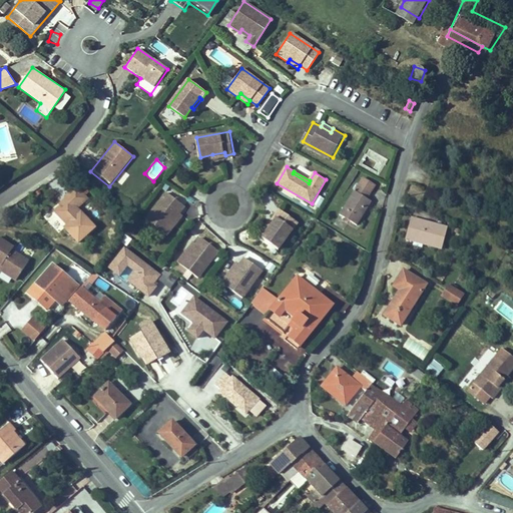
[(375,185),(362,177),(339,215),(356,225),(370,201),(367,199),(375,185)]
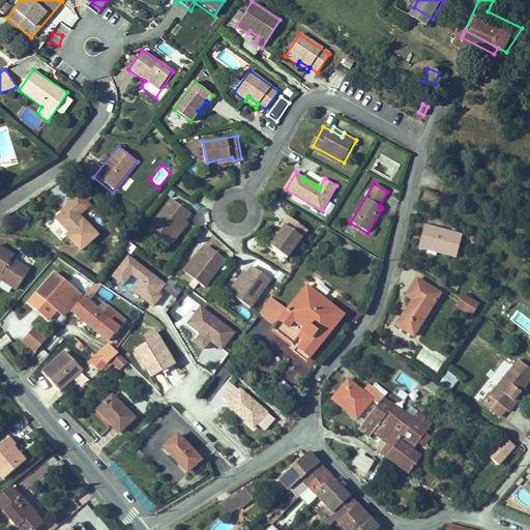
[(100,228),(83,207),(94,198),(83,184),(70,196),(74,199),(60,210),(72,225),(68,227),(83,243),(100,228)]
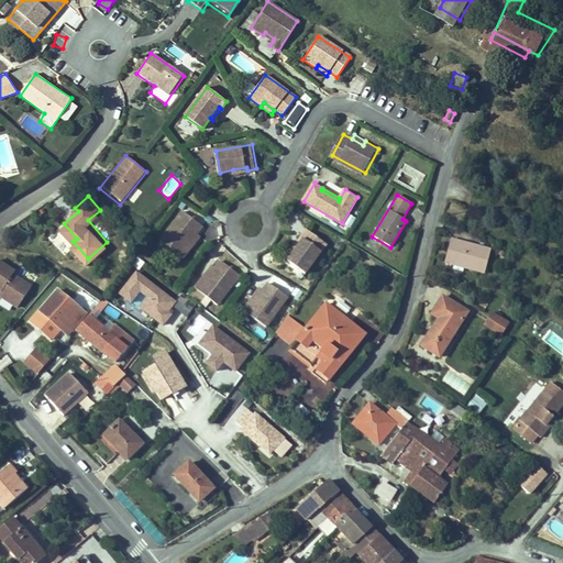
[(181,212),(157,242),(180,260),(189,247),(186,245),(194,234),(200,228),(181,212)]
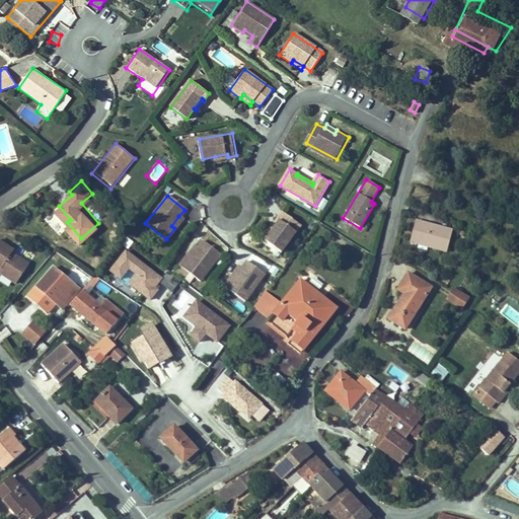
[(321,198),(316,208),(322,212),(327,201),(321,198)]
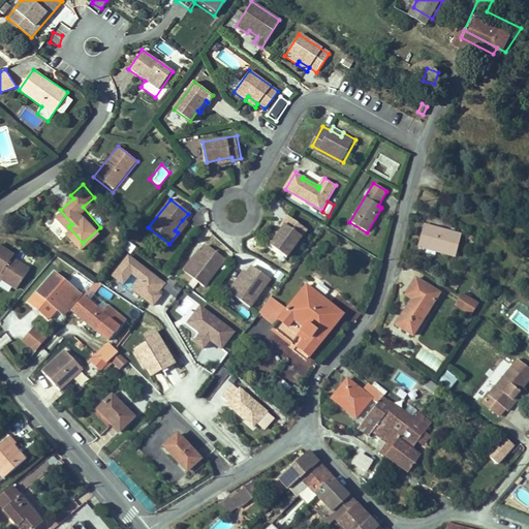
[(286,256),(307,227),(287,214),(282,222),(284,223),(277,234),(270,245),(286,256)]
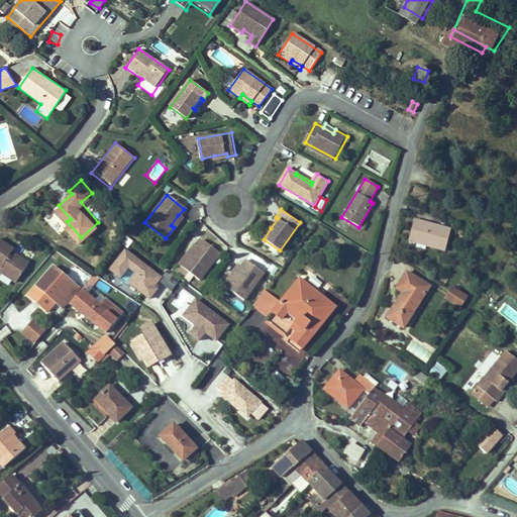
[(182,218),(178,215),(171,225),(174,227),(182,218)]
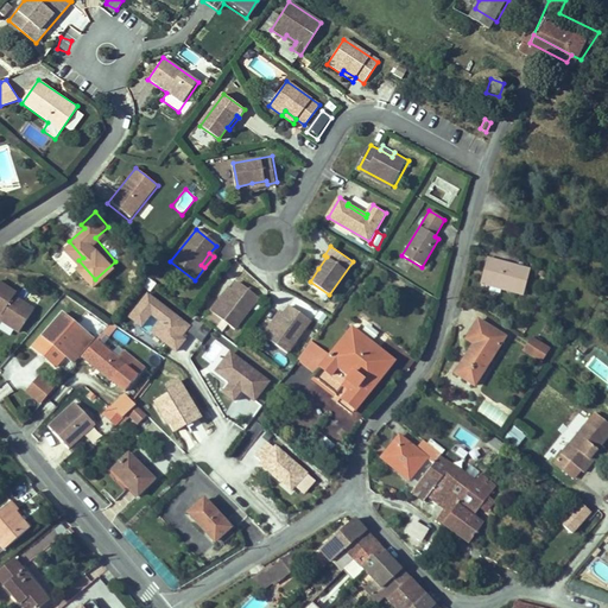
[(327,257),(324,255),(316,266),(318,268),(327,257)]
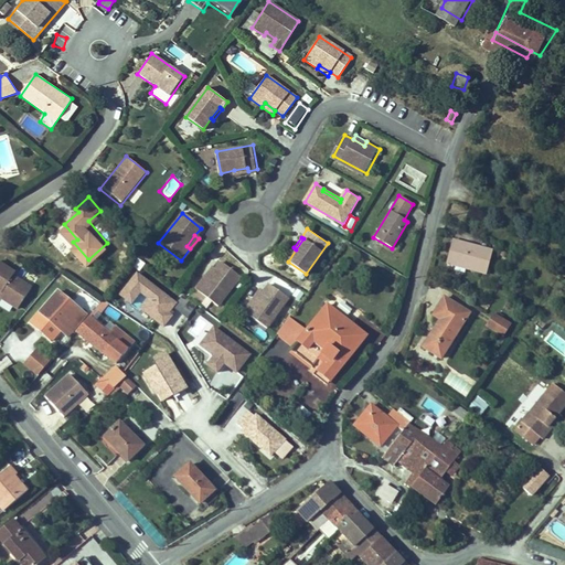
[(454,238),(447,262),(487,273),(493,249),(454,238)]
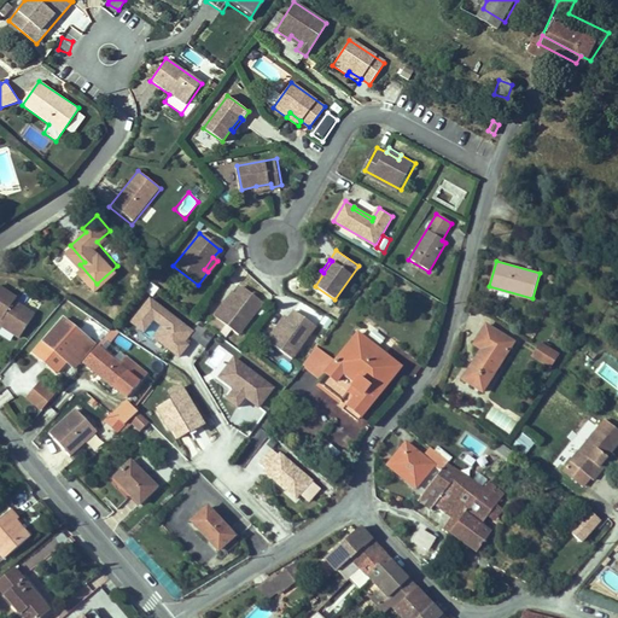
[(216,310),(240,330),(266,297),(245,280),(239,289),(231,299),(227,297),(216,310)]
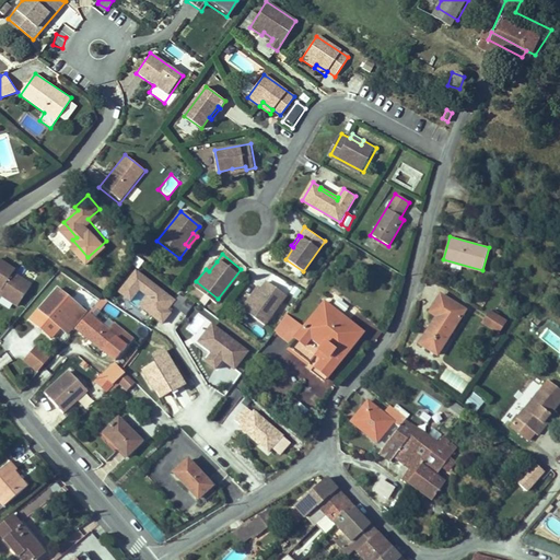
[(16,267),(0,257),(0,299),(18,310),(32,283),(12,272),(16,267)]
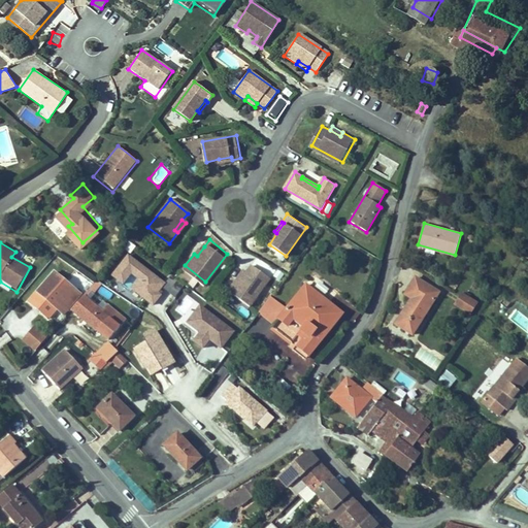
[(204,246),(201,244),(194,254),(197,256),(204,246)]
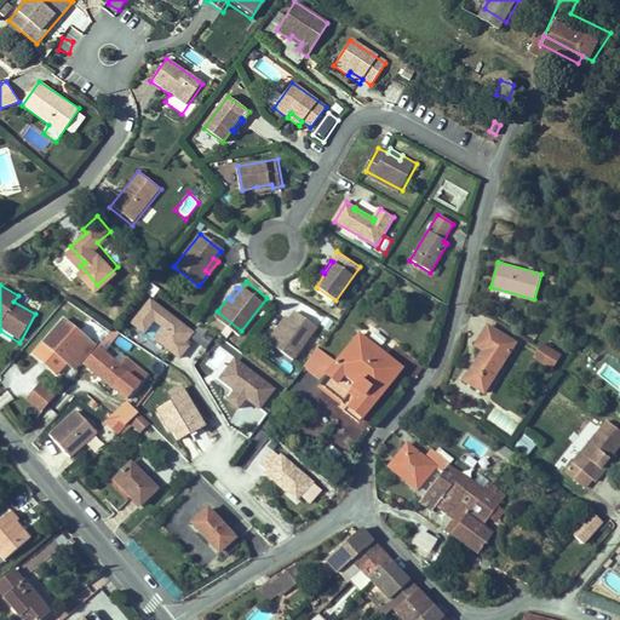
[(193,331),(150,298),(130,323),(143,334),(153,322),(161,328),(153,339),(179,360),(191,344),(185,340),(193,331)]
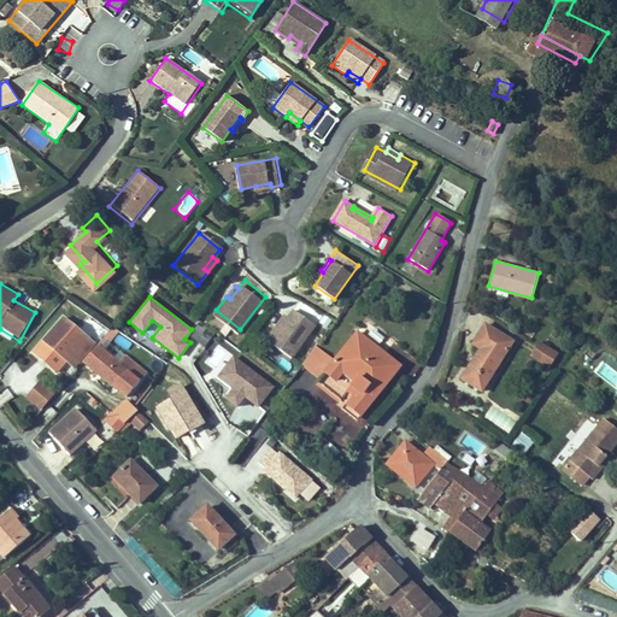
[(265,339),(289,358),(316,325),(295,310),(288,318),(280,329),(276,325),(265,339)]
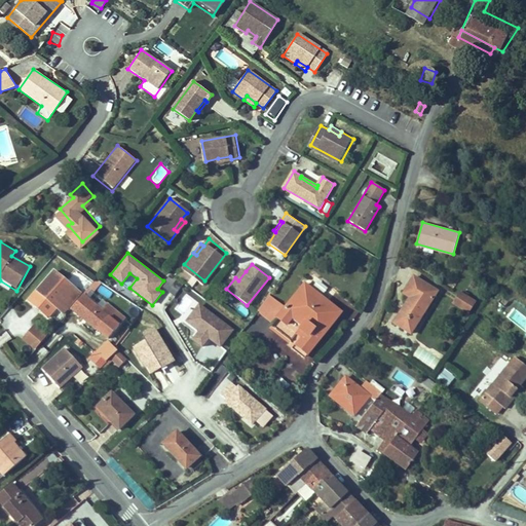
[(246,271),(242,268),(235,277),(238,280),(246,271)]
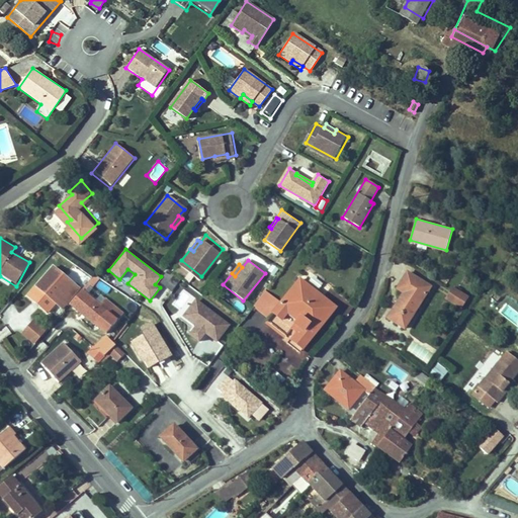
[(394,312),(411,321),(435,278),(412,265),(403,281),(409,285),(394,312)]
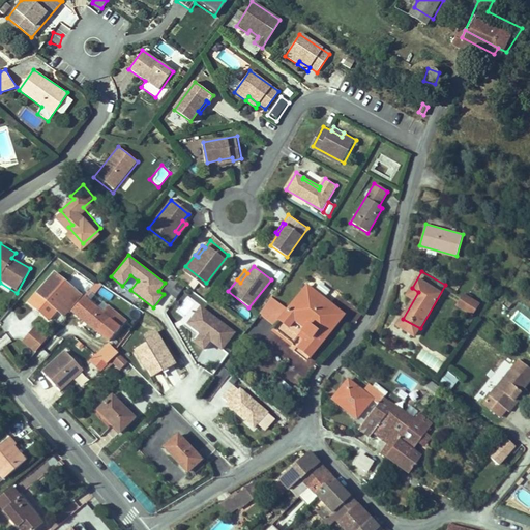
[(34,291),(60,315),(78,294),(52,272),(34,291)]
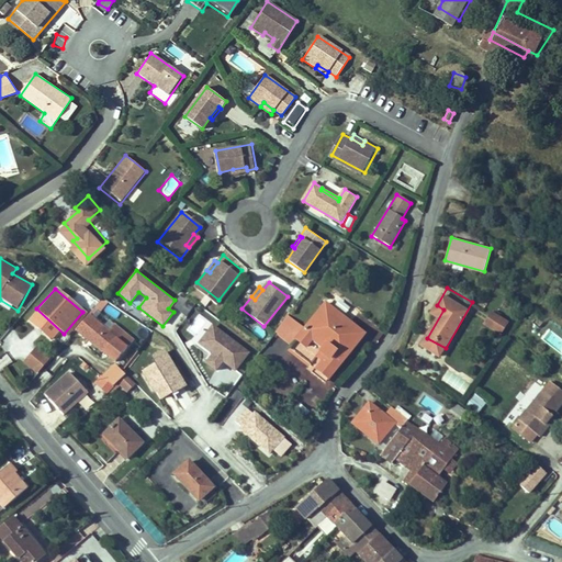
[(274,334),(291,347),(289,349),(327,381),(363,335),(326,304),(304,329),(287,316),(274,334)]
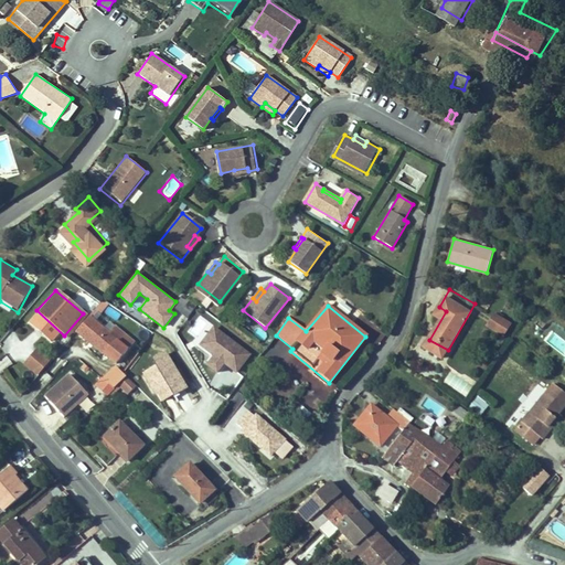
[(107,307),(103,315),(117,321),(120,312),(107,307)]
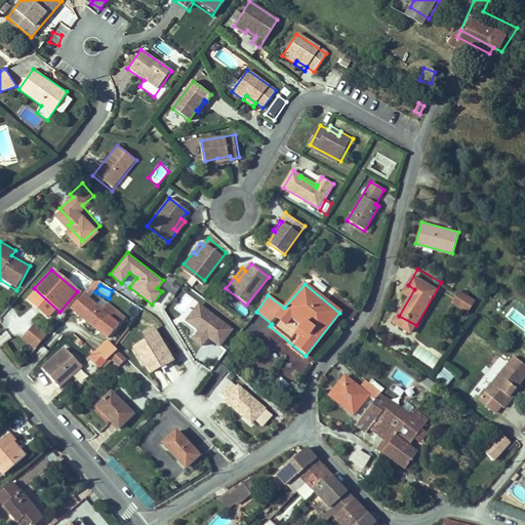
[(468,286),(460,297),(475,307),(482,295),(468,286)]
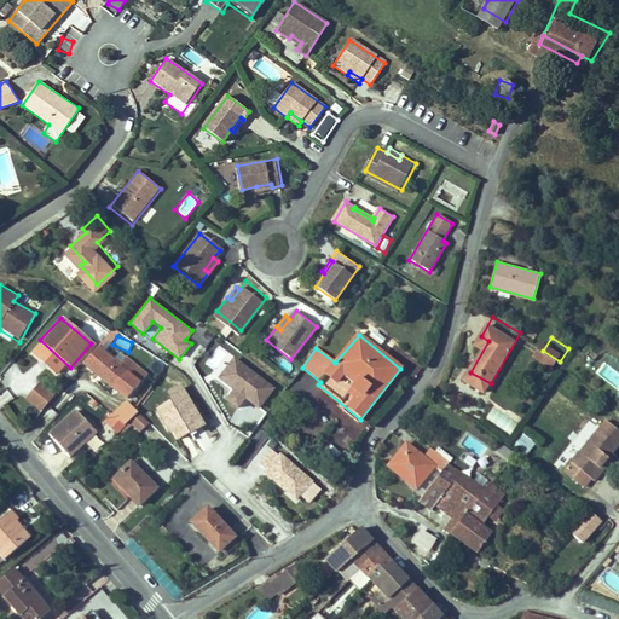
[(126,372),(94,346),(80,362),(111,388),(126,372)]
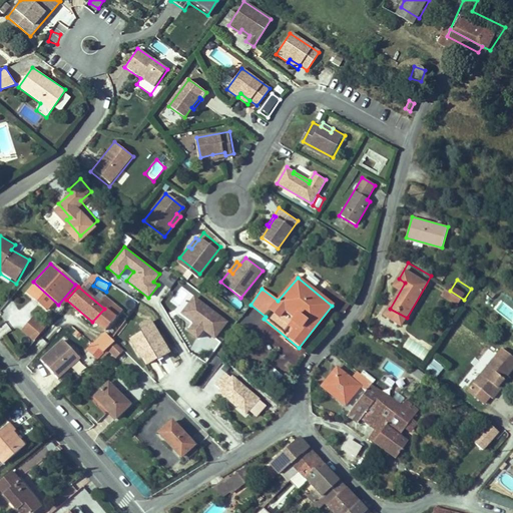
[(228,321),(193,297),(180,315),(192,324),(186,333),(197,340),(203,331),(215,339),(228,321)]
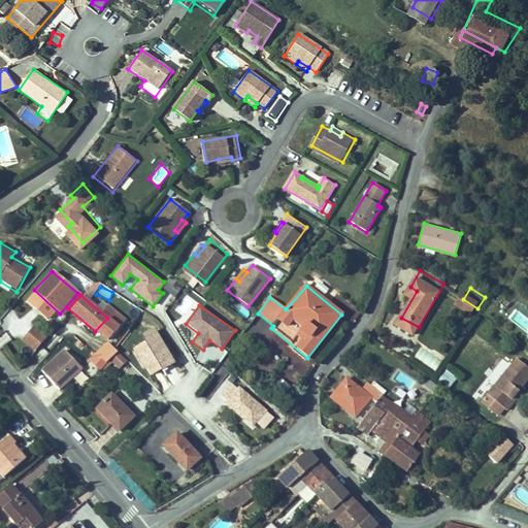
[(107,318),(95,331),(106,340),(118,326),(107,318)]
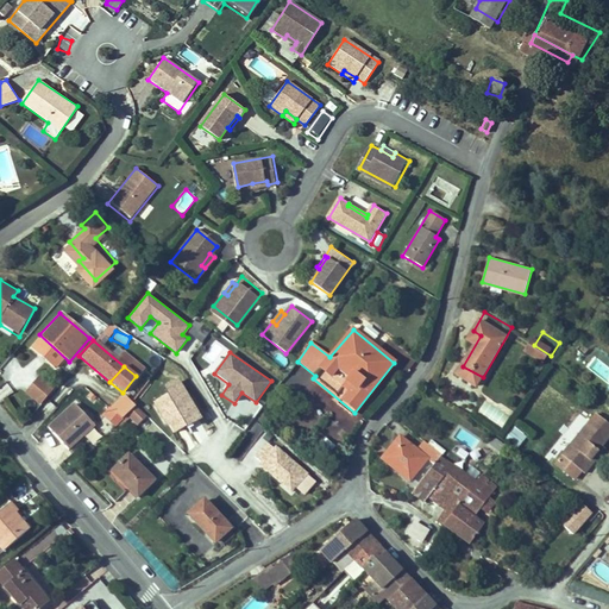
[(55,389),(39,376),(25,394),(39,406),(55,389)]
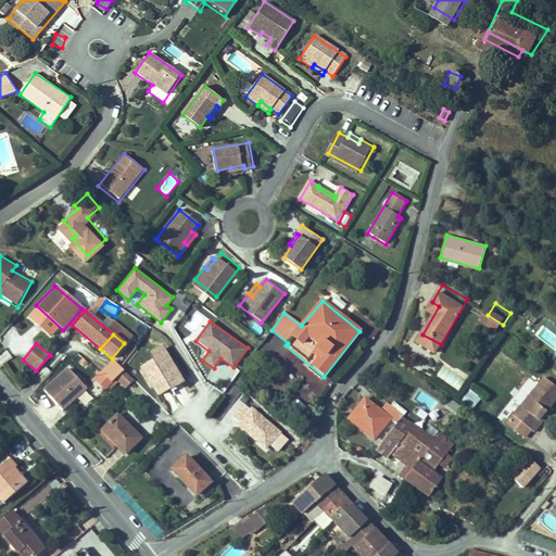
[(93,380),(106,393),(117,382),(125,390),(134,380),(112,359),(93,380)]
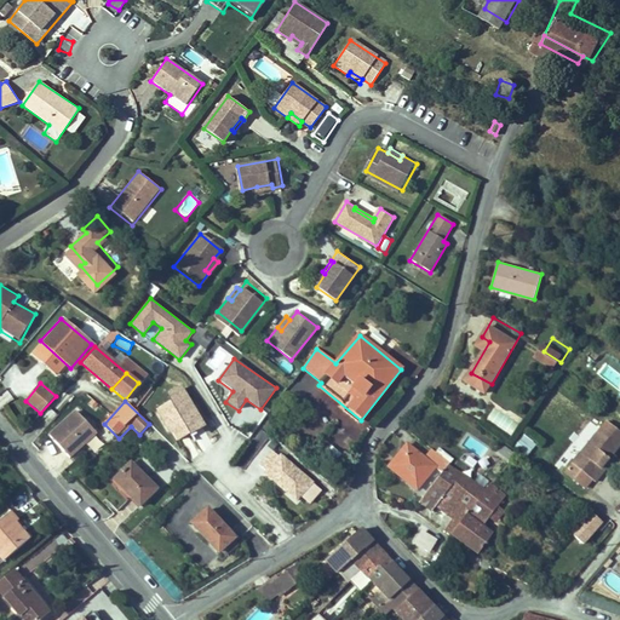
[(98,435),(74,409),(47,434),(72,460),(98,435)]
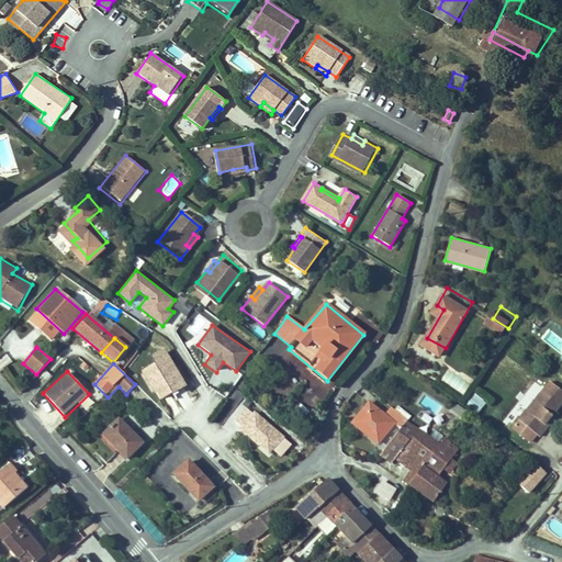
[(441,382),(462,396),(469,384),(448,371),(441,382)]
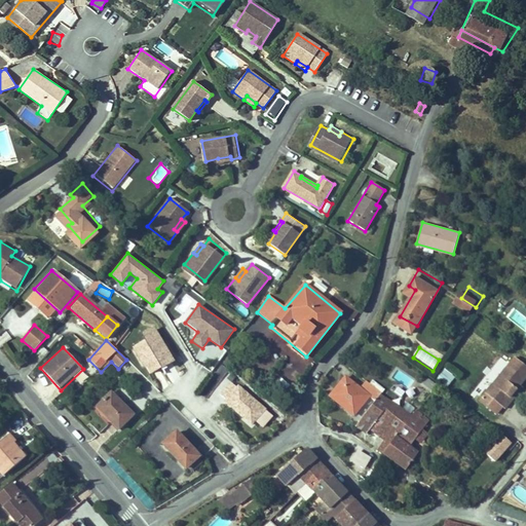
[(525,353),(523,352),(494,388),(510,401),(513,403),(520,393),(517,391),(525,379),(525,353)]
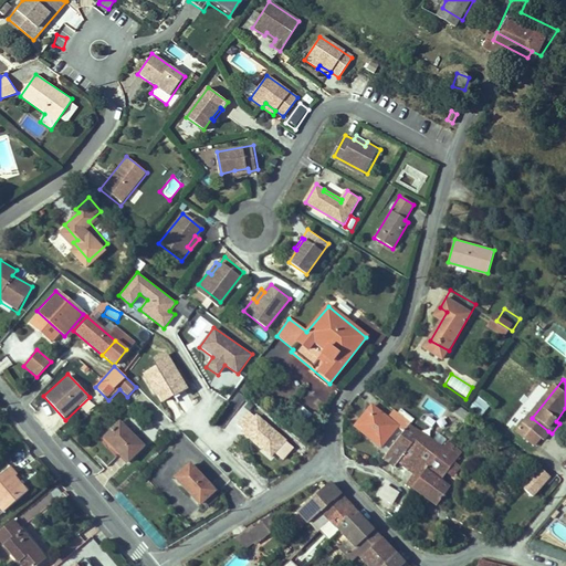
[(216,425),(223,430),(244,396),(236,390),(216,425)]
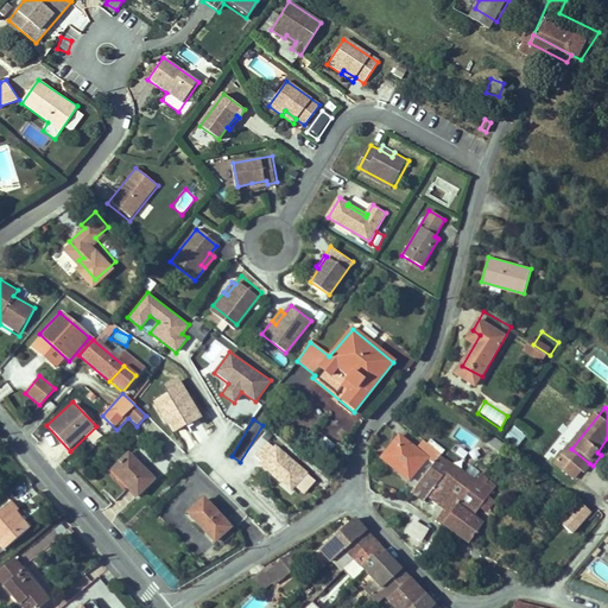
[(425,442),(407,428),(391,448),(400,456),(399,457),(418,472),(436,450),(443,456),(448,450),(450,447),(432,432),(425,442)]
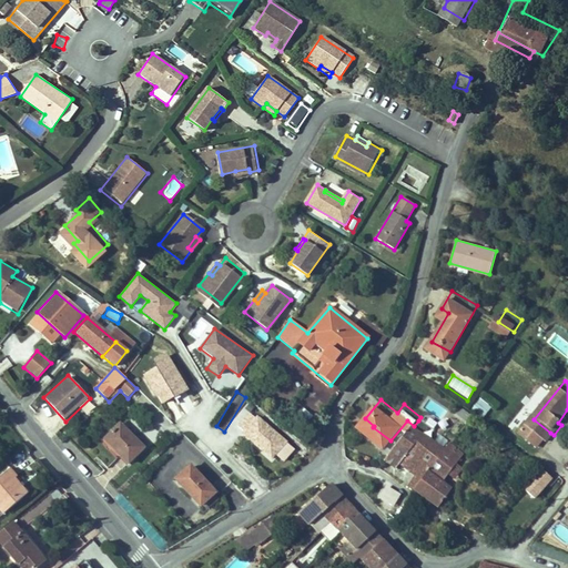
[(486,417),(492,405),(476,399),(472,412),(486,417)]
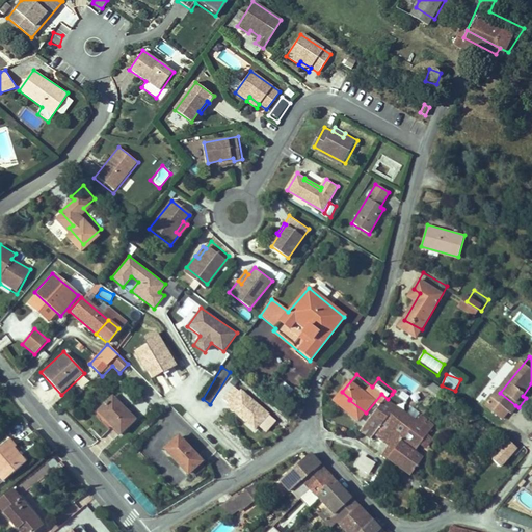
[(431,382),(426,389),(434,395),(440,388),(431,382)]
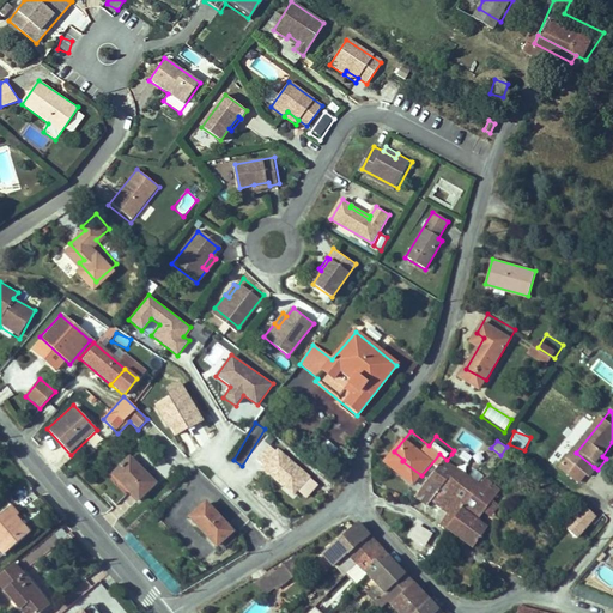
[(313,477),(269,442),(255,459),(263,466),(259,472),(293,499),(313,477)]
